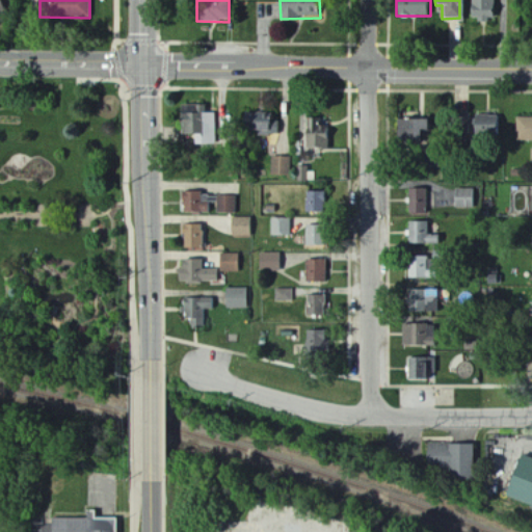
[(495,0),(470,0),(471,20),(496,20),(495,0)]
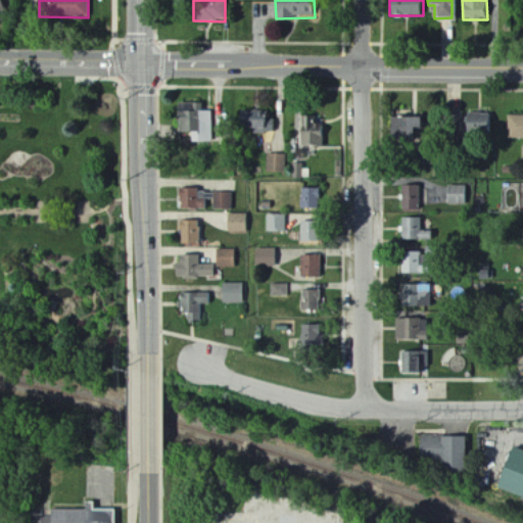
[(212,111),(201,111),(201,103),(178,104),(179,132),(191,132),(191,143),(212,142),(212,111)]
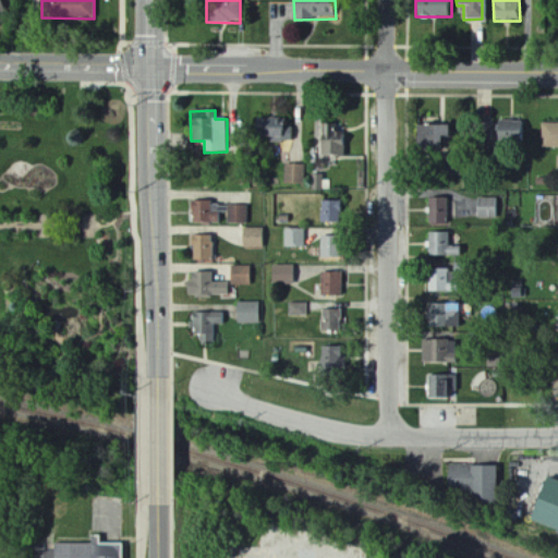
[(293,119),(257,118),(256,137),(273,137),(273,142),(292,142),(293,119)]
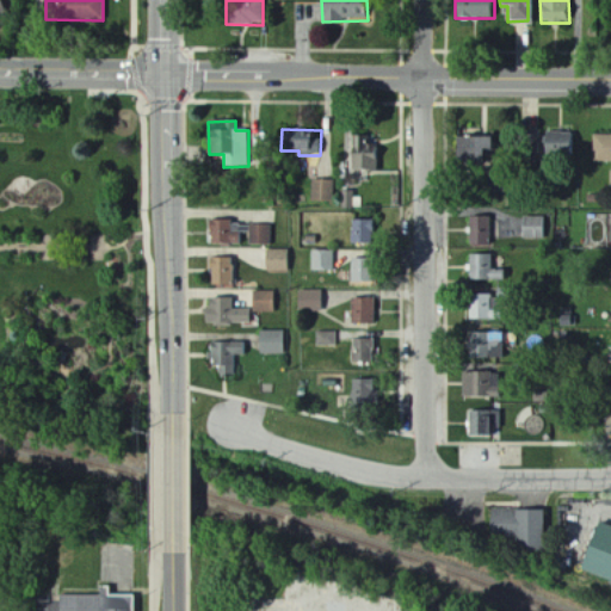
[(573,156),(574,133),(542,133),(541,155),(573,156)]
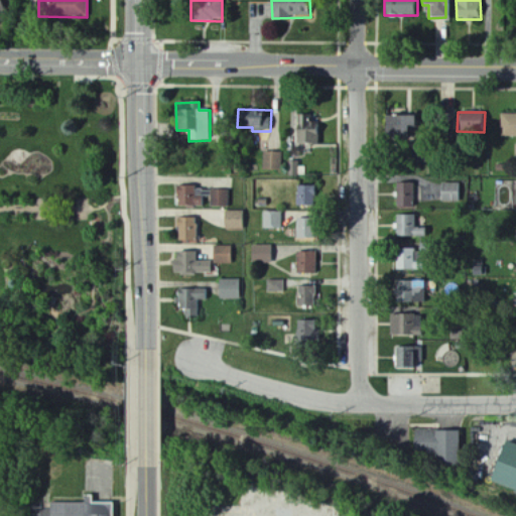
[(319,124),(313,124),(313,114),(294,114),(295,145),(320,144),(319,124)]
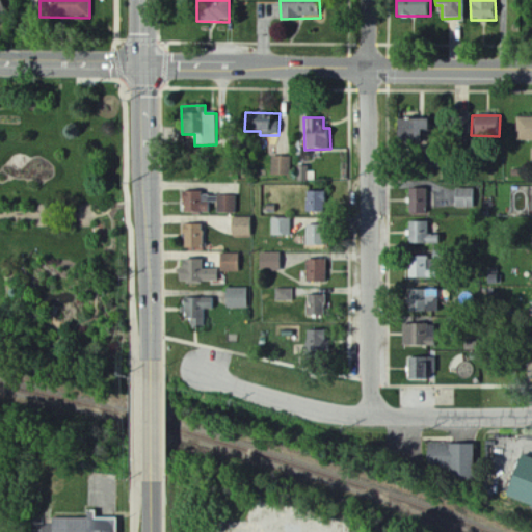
[(531,117),(515,118),(516,141),(531,141),(531,117)]
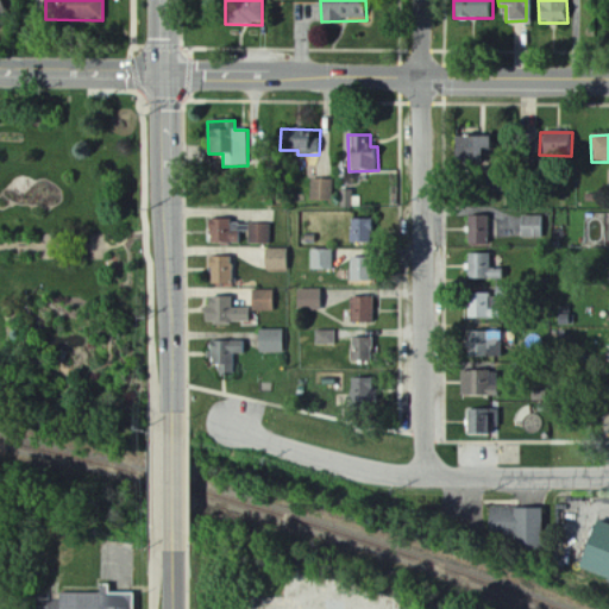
[(487,138),(453,137),(452,162),(478,163),(478,150),(487,150),(487,138)]
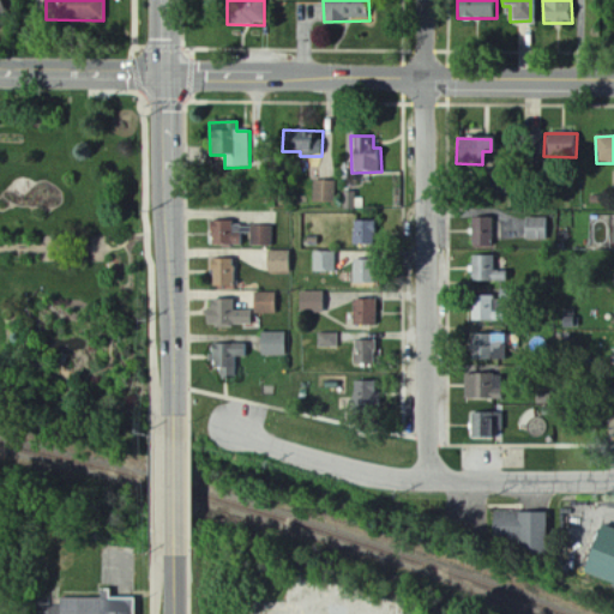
[(314,203),(336,204),(337,181),(314,180),(314,203)]
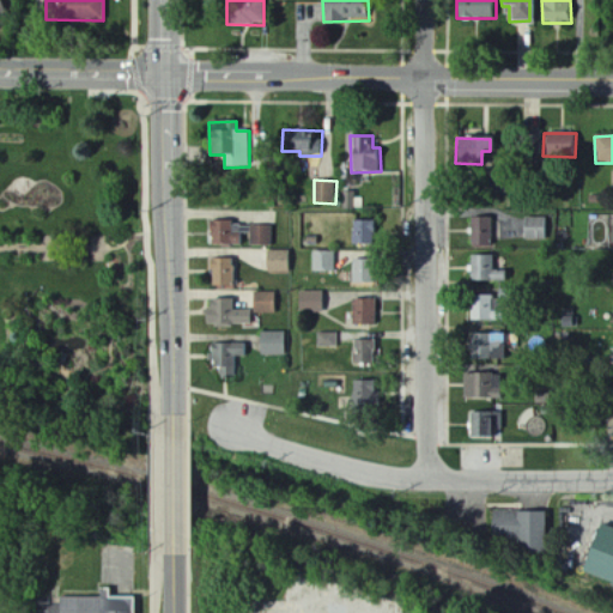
[(492,247),(493,219),(471,218),(471,247),(492,247)]
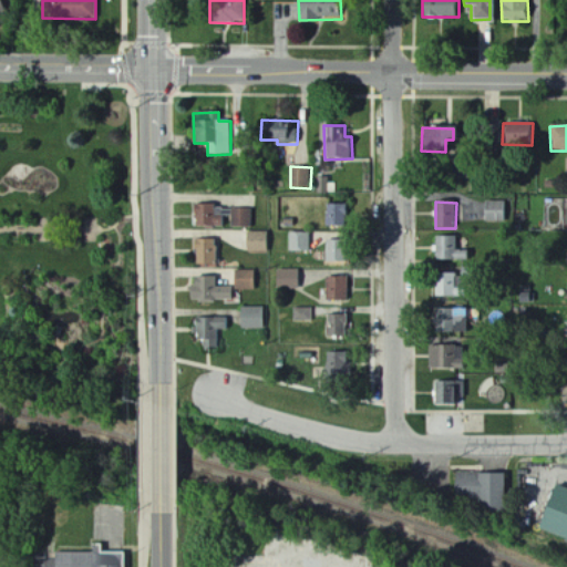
[(507,203),(485,202),(484,223),(507,223),(507,203)]
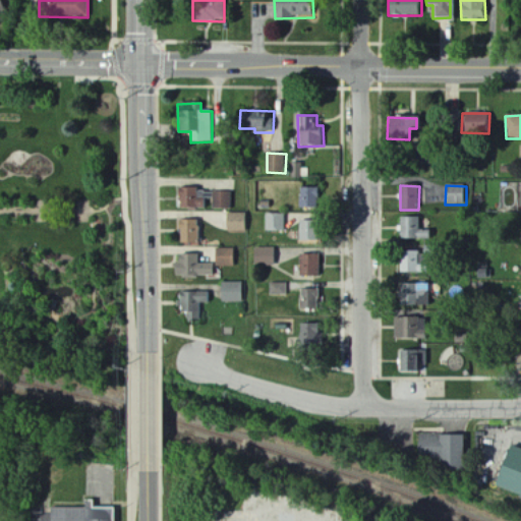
[(213,192),(197,192),(197,188),(179,188),(179,209),(206,209),(206,199),(213,199),(213,192)]
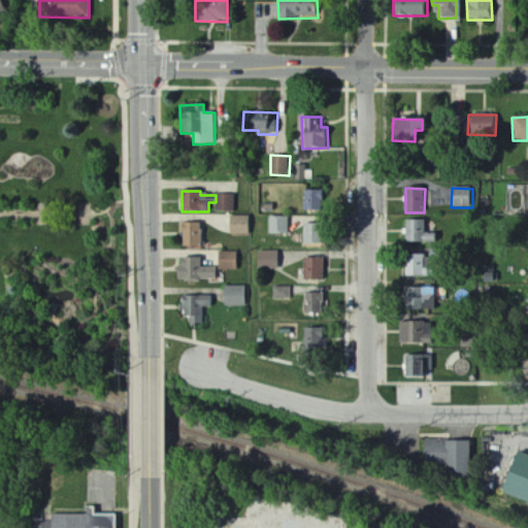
[(304,211),(323,211),(322,191),(304,191),(304,211)]
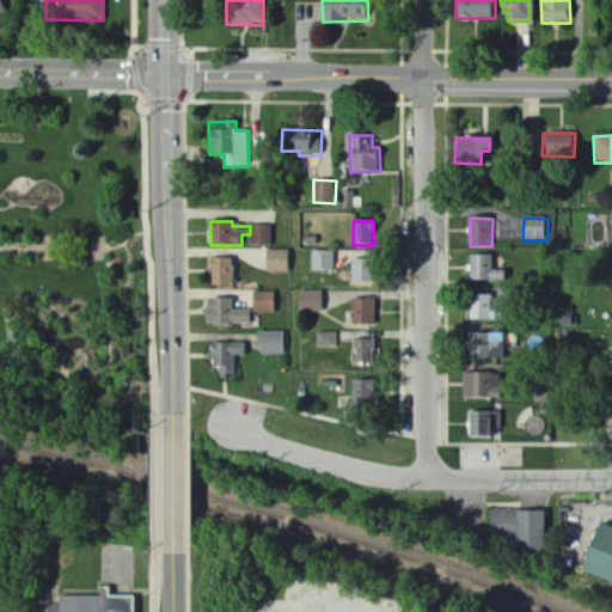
[(275,245),(275,225),(250,226),(251,246),(275,245)]
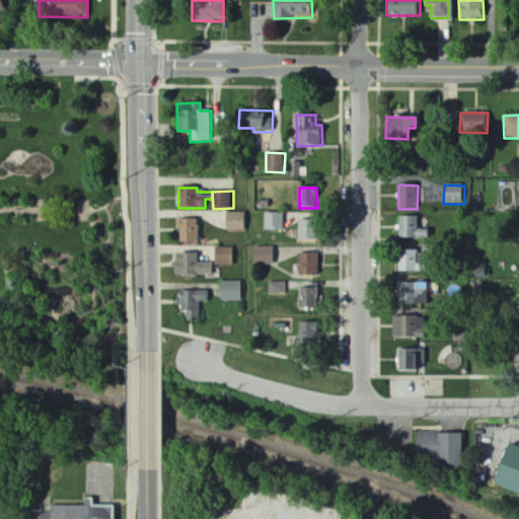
[(247,232),(247,213),(226,212),(226,231),(247,232)]
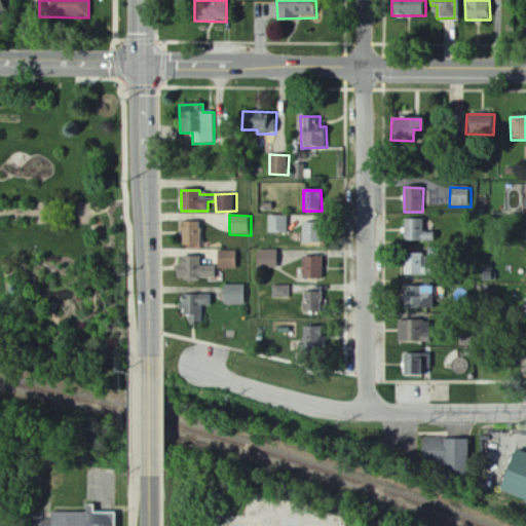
[(289,233),(289,216),(269,216),(269,234),(289,233)]
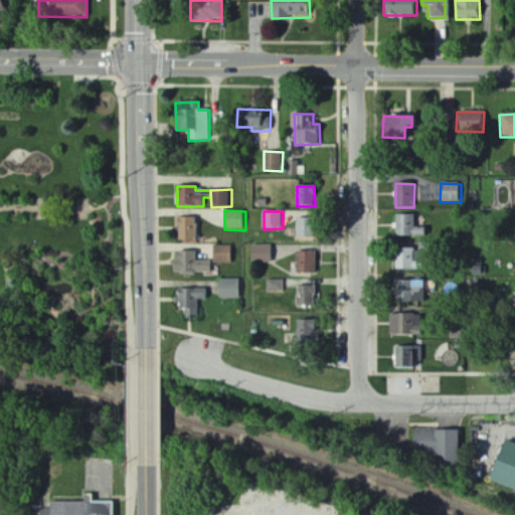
[(316,211),(290,212),(291,224),(296,224),(297,239),(316,238),(316,211)]
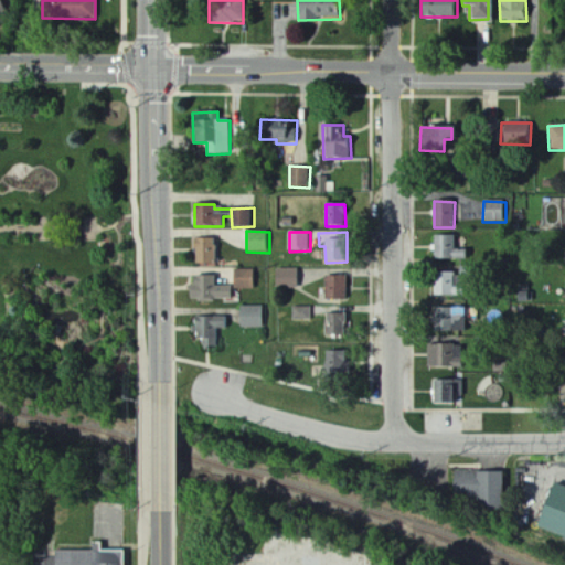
[(454,236),(434,236),(434,259),(465,259),(465,249),(455,251),(454,236)]
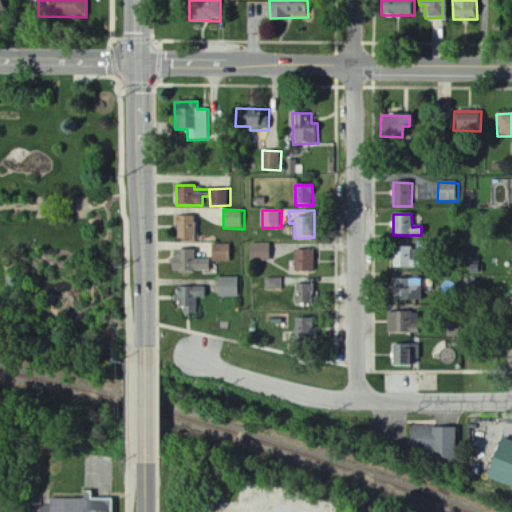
[(176,238),(195,239),(195,217),(177,216),(176,238)]
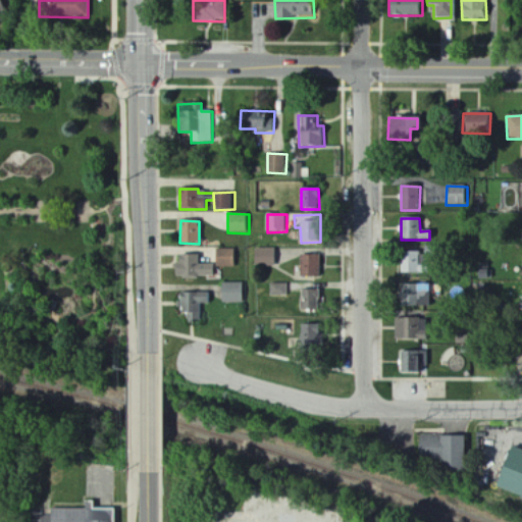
[(277,249),(256,248),(256,264),(277,264),(277,249)]
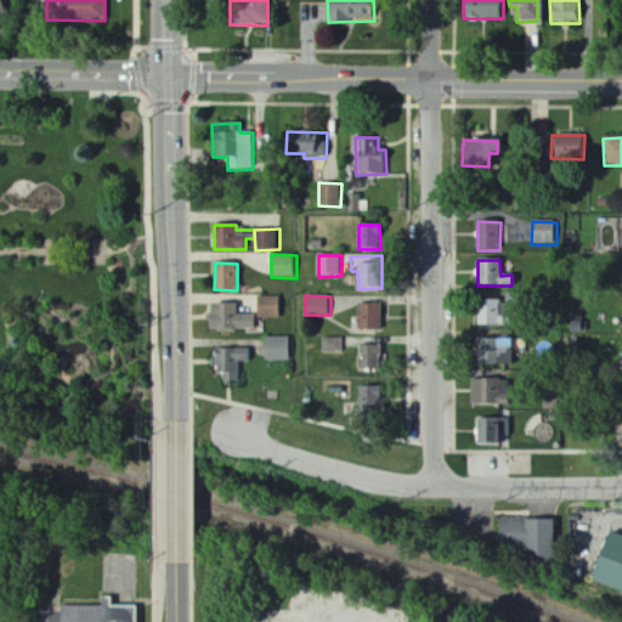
[(280,297),(259,298),(259,318),(280,318),(280,297)]
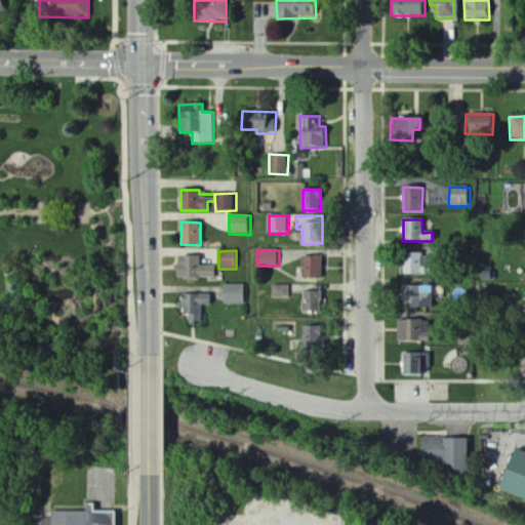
[(422,254),(403,253),(402,275),(421,276),(422,254)]
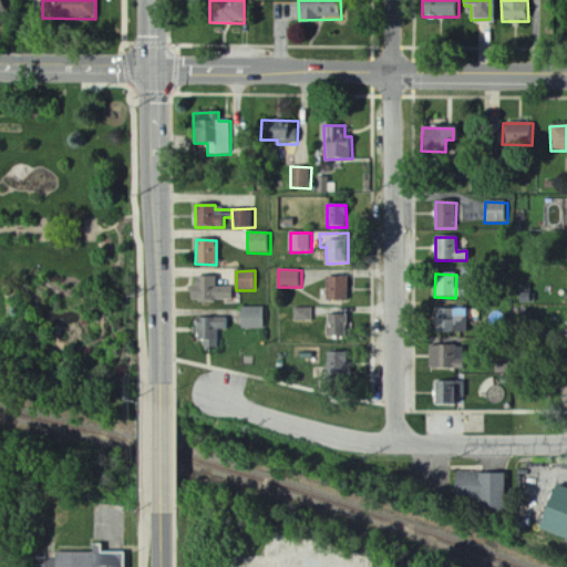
[(234,300),(234,287),(216,287),(216,277),(194,277),(194,287),(189,287),(191,302),(234,300)]
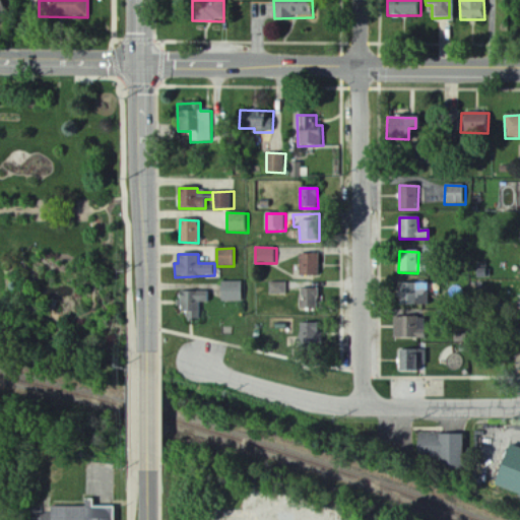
[(300,275),(319,275),(319,255),(300,255),(300,275)]
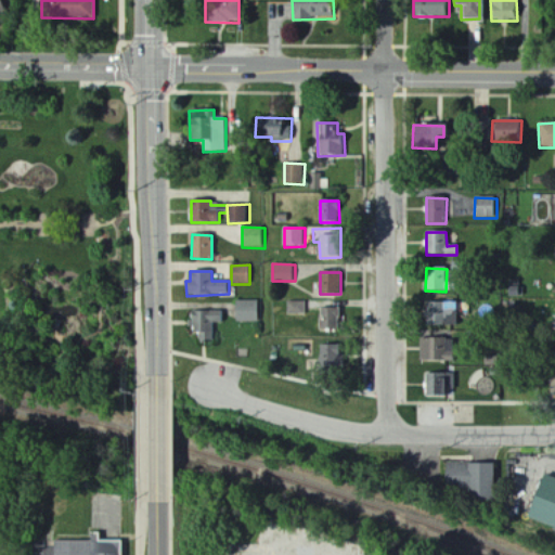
[(259,300),(237,301),(237,322),(260,322),(259,300)]
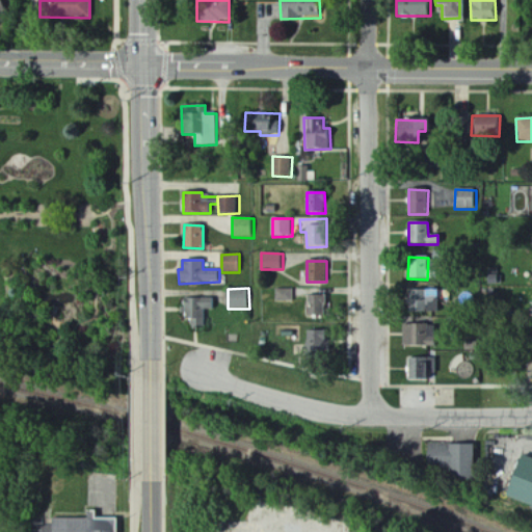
[(294,289),(277,290),(277,301),(294,301),(294,289)]
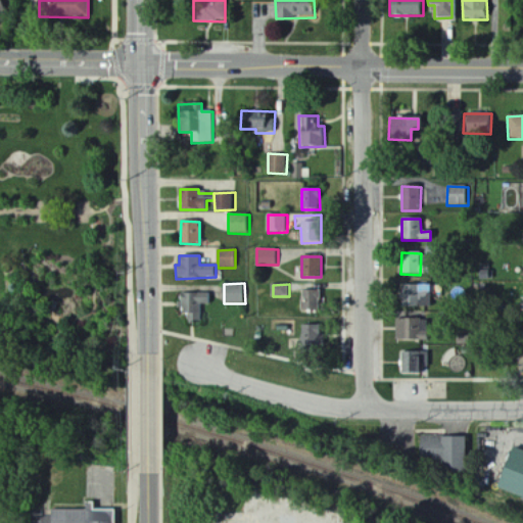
[(431,307),(431,285),(402,285),(402,306),(431,307)]
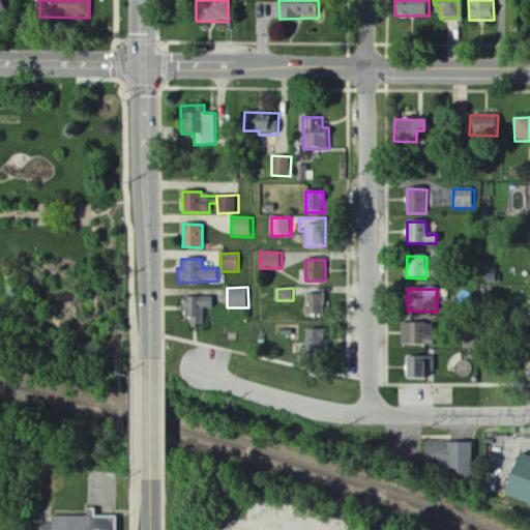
[(324,294),(306,294),(306,315),(324,315),(324,294)]
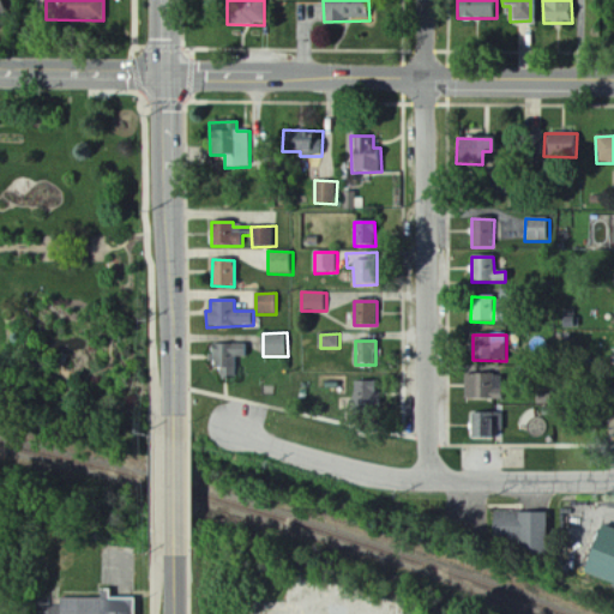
[(250,357),(250,344),(214,345),(214,368),(228,368),(228,377),(236,377),(236,357),(250,357)]
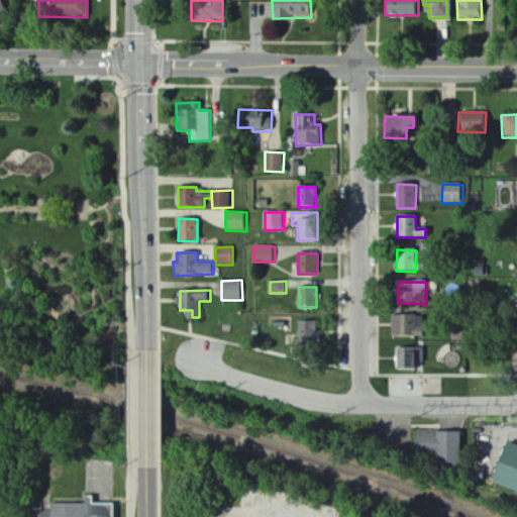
[(417,315),(391,316),(391,337),(417,336),(417,315)]
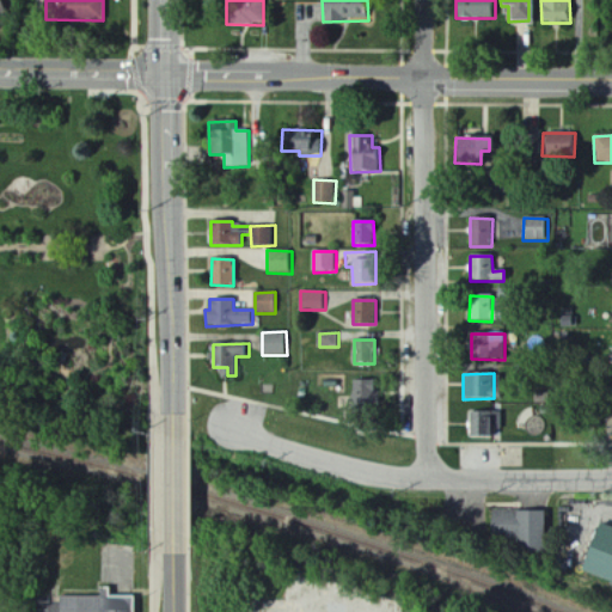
[(354,381),(354,415),(377,415),(377,380),(354,381)]
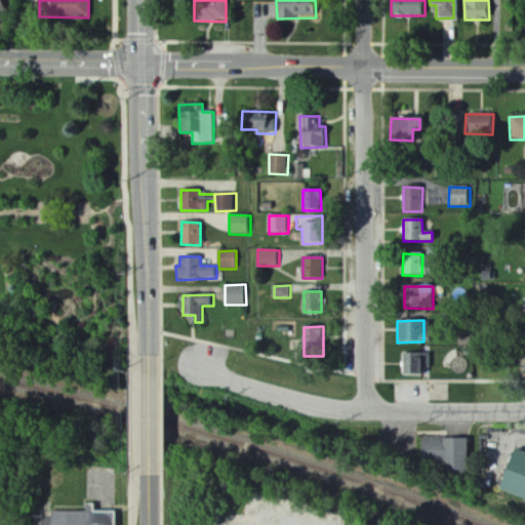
[(466,439),(420,438),(420,465),(465,466),(466,439)]
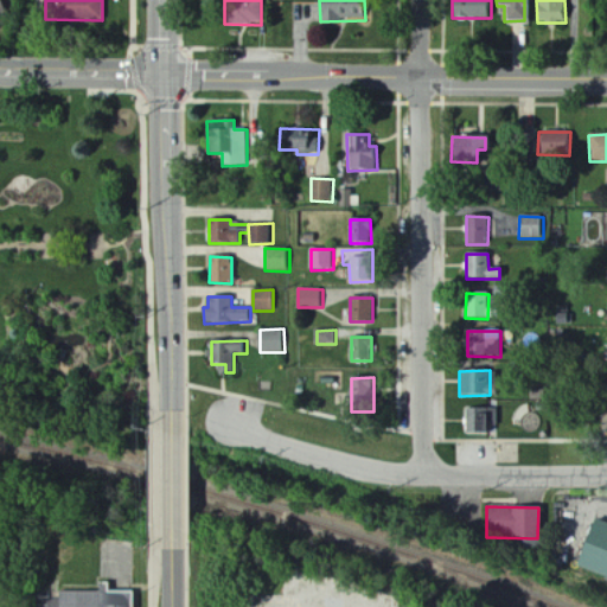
[(606,525),(590,521),(575,570),(606,579),(606,525)]
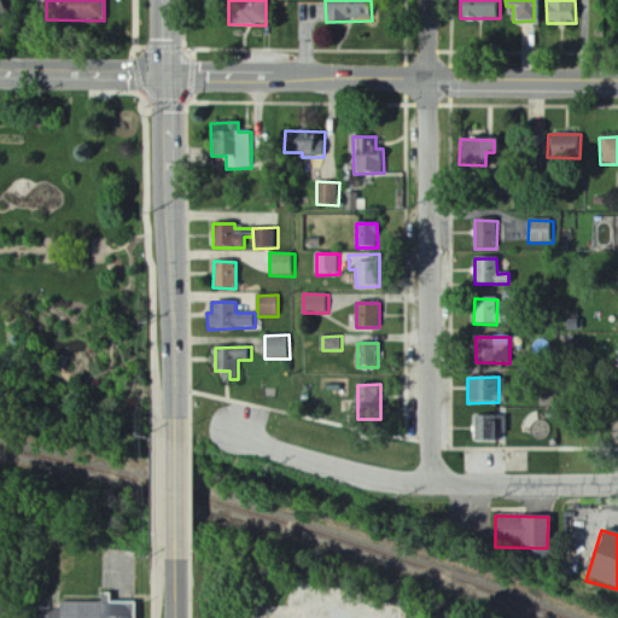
[(141,602),(140,617),(63,617),(64,601),(141,602)]
